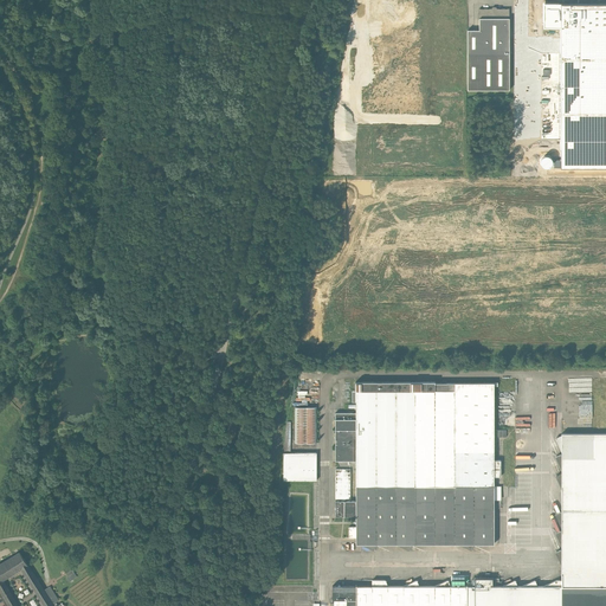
[(543,18),(543,27),(560,27),(560,160),(554,160),(554,168),(605,167),(605,4),(559,4),(559,5),(545,5),(545,18),(543,18)]
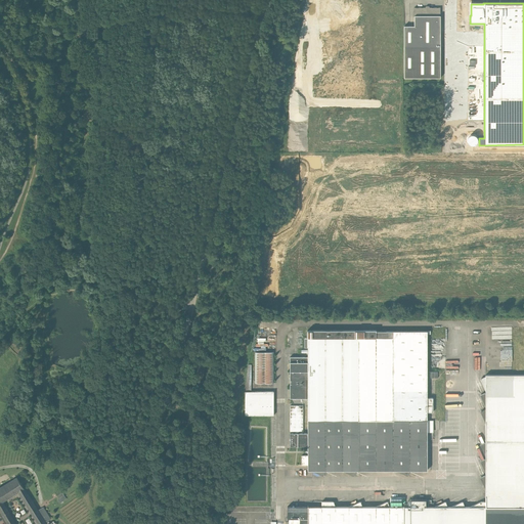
[(403,79),(440,78),(440,8),(429,8),(429,7),(426,7),(426,8),(415,8),(415,27),(404,27),(403,79)]
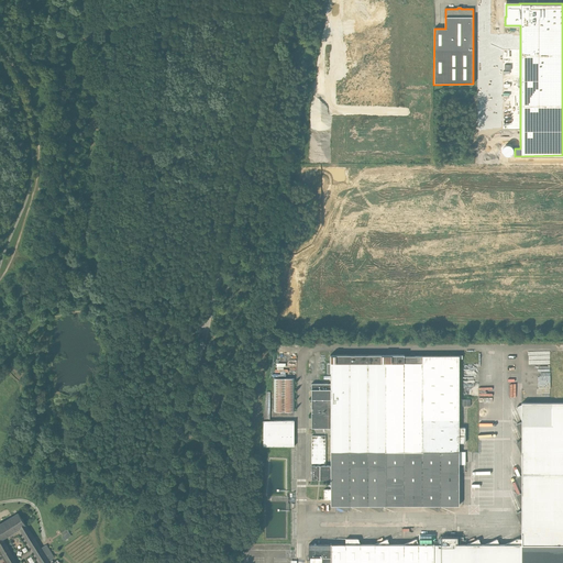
[(311,479),(317,479),(331,479),(331,489),(324,489),(324,499),(331,499),(331,506),(335,506),(348,511),(350,506),(367,506),(379,511),(383,506),(426,506),(438,511),(441,506),(459,506),(459,465),(465,465),(465,452),(459,452),(459,443),(465,443),(465,428),(459,428),(459,356),(404,356),(404,355),(330,355),(330,363),(331,363),(331,384),(311,384),(311,429),(331,429),(331,465),(311,465),(311,479)]
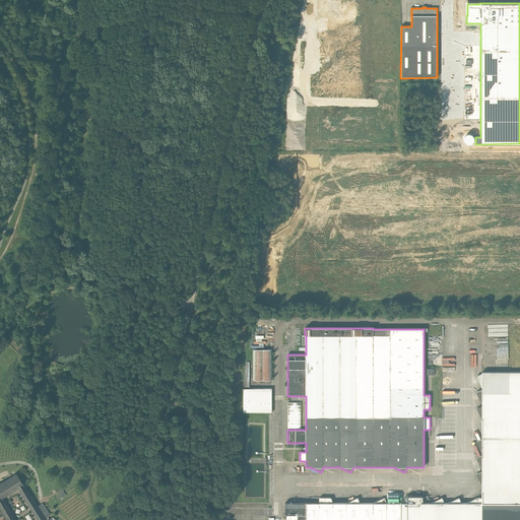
[(254,349),(254,380),(272,380),(272,349),(254,349)]
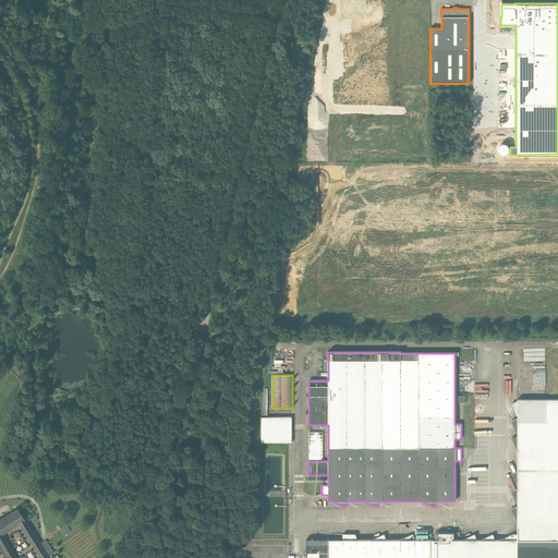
[(206,412),(215,413),(219,388),(210,386),(206,412)]
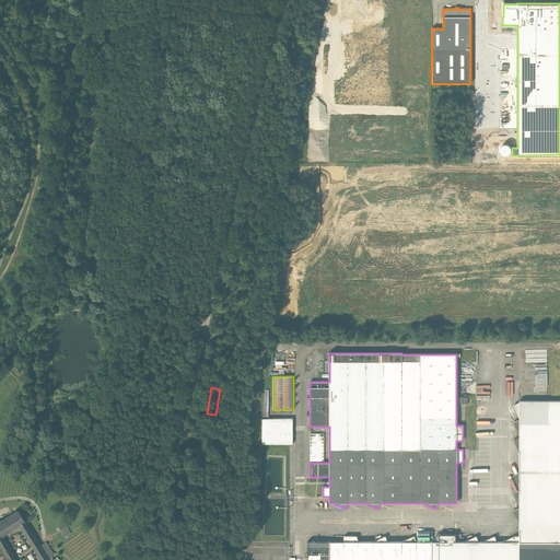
[(457,535),(457,541),(455,541),(455,535),(440,535),(440,541),(436,541),(436,539),(432,539),(432,541),(416,541),(413,536),(401,541),(387,541),(385,536),(373,541),(359,541),(356,536),(343,536),(343,541),(307,541),(307,555),(311,555),(310,559),(559,559),(559,400),(518,400),(518,403),(513,405),(518,418),(518,420),(513,422),(518,435),(518,438),(513,440),(518,453),(518,473),(513,476),(518,488),(518,490),(513,493),(518,506),(518,508),(513,511),(518,524),(518,536),(514,536),(502,541),(497,541),(494,536),(481,541),(479,541),(476,536),(463,541),(463,538),(461,538),(461,535),(457,535)]
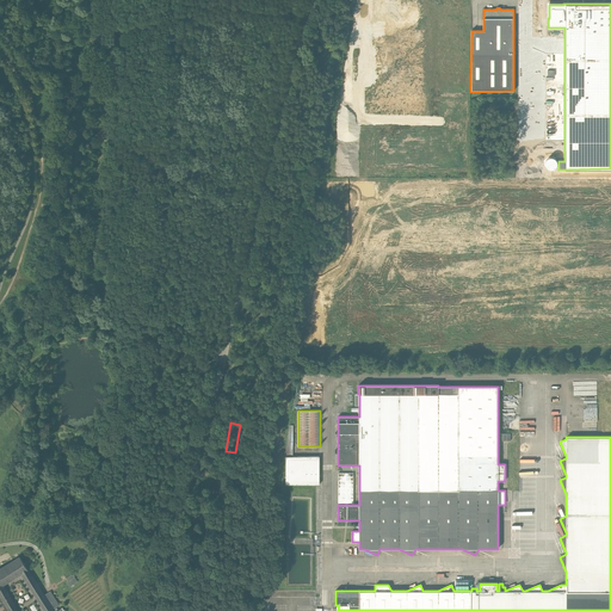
[(319,485),(319,457),(285,457),(285,485),(319,485)]
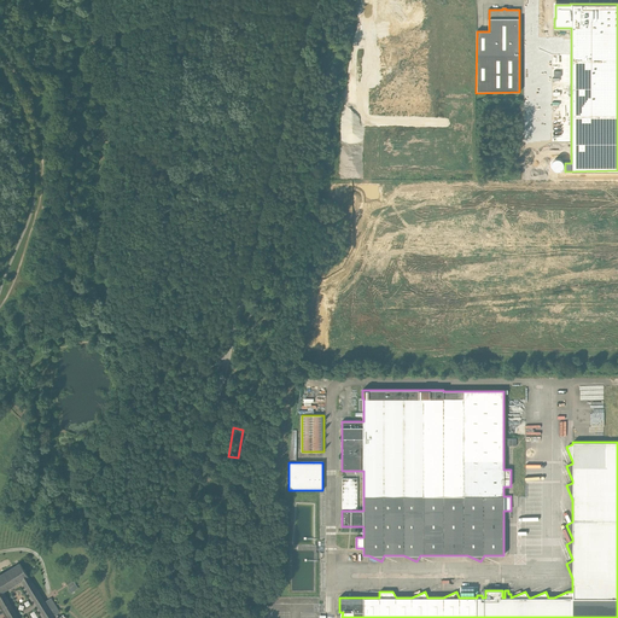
[(342,509),(348,509),(357,509),(357,479),(342,478),(342,509)]
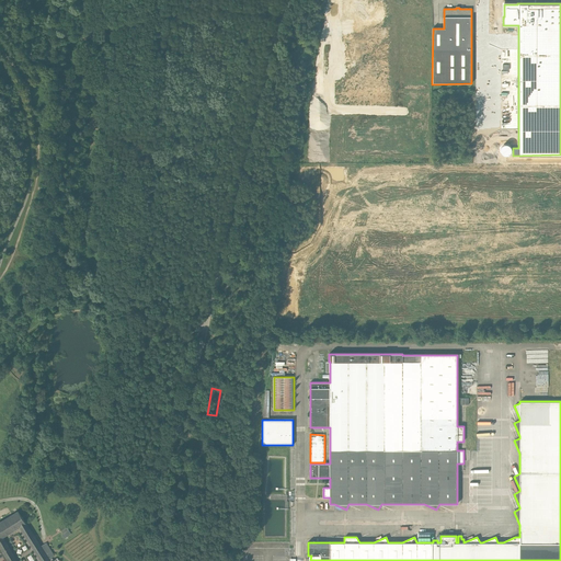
[(55,556),(46,542),(41,547),(34,536),(19,512),(14,514),(0,522),(0,547),(8,560),(52,560),(53,560),(52,560),(47,560),(49,560),(48,560),(55,556)]
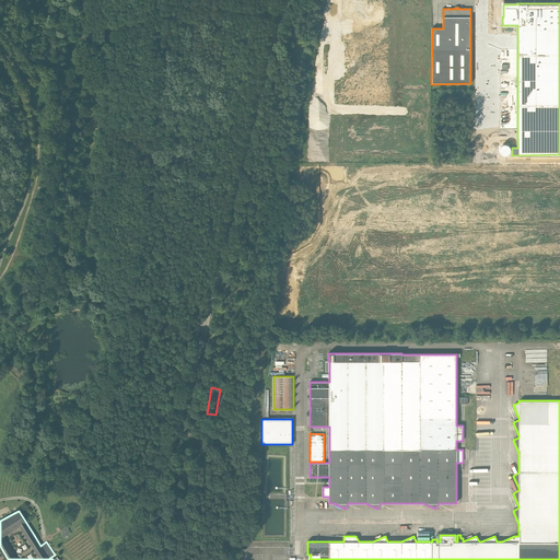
[(70,525),(68,522),(65,524),(65,523),(59,527),(62,532),(61,533),(65,537),(71,533),(67,527),(70,525)]
